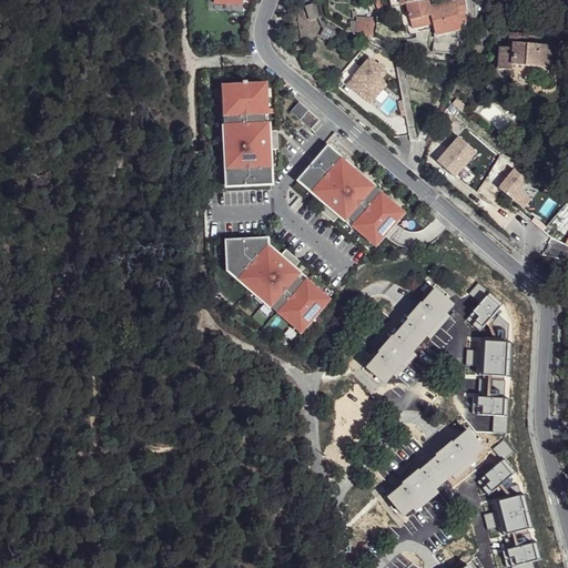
[(409,16),(411,21),(433,16),(430,9),(428,0),(424,0),(407,4),(409,16)]
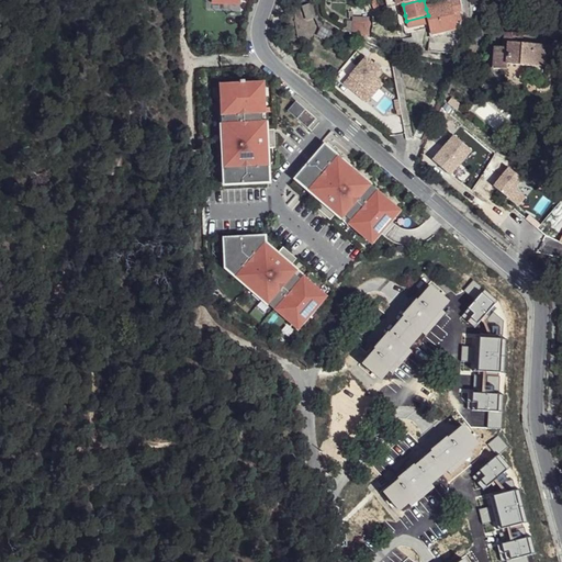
[(458,1),(426,9),(428,15),(429,23),(430,29),(430,30),(433,38),(458,33),(457,27),(454,17),(461,14),(458,1)]
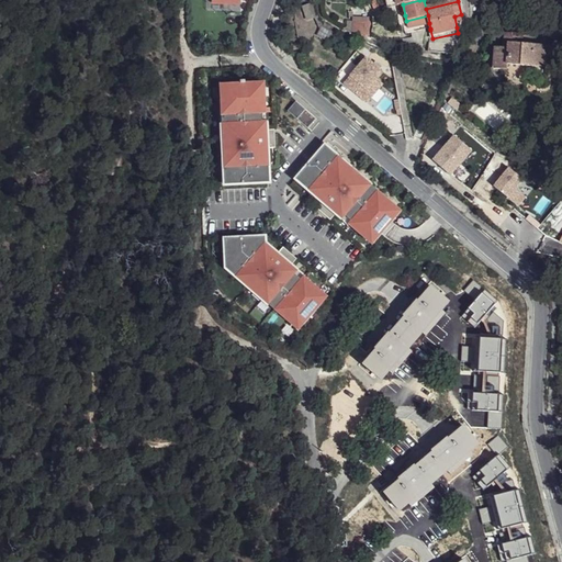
[(312,7),(302,10),(307,24),(315,22),(317,21),(316,20),(312,7)]
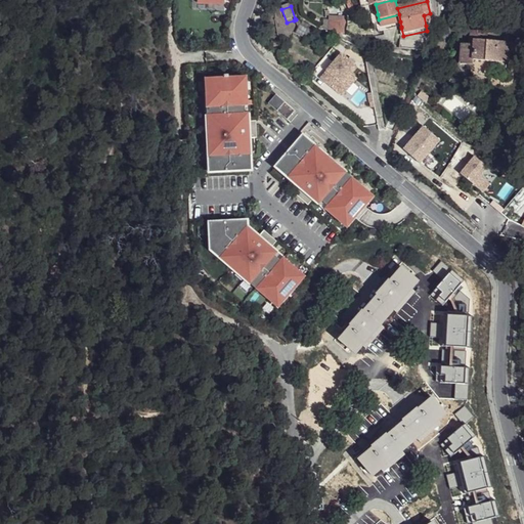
[(365,13),(363,6),(362,7),(355,9),(356,15),(365,13)]
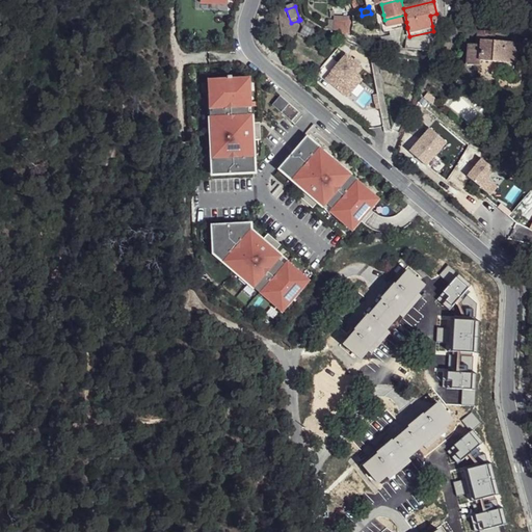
[(334,29),(350,29),(350,14),(334,15),(334,29)]
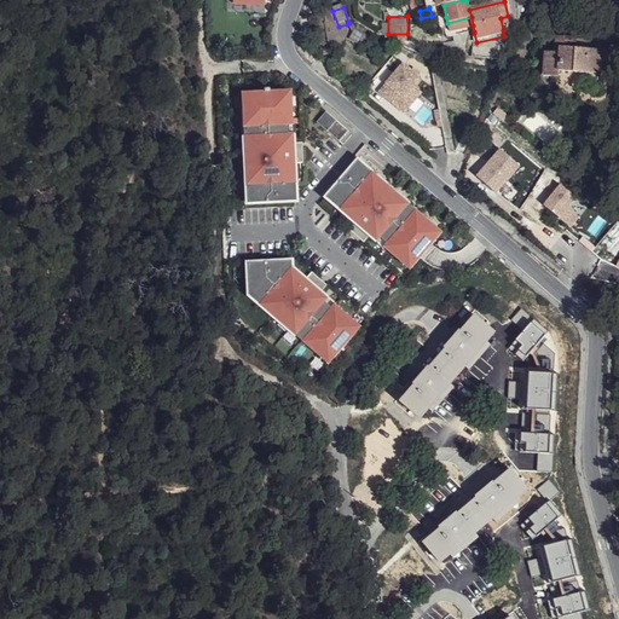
[(453,29),(468,27),(468,28),(473,25),(472,17),(447,23),(450,32),(453,30),(453,29)]
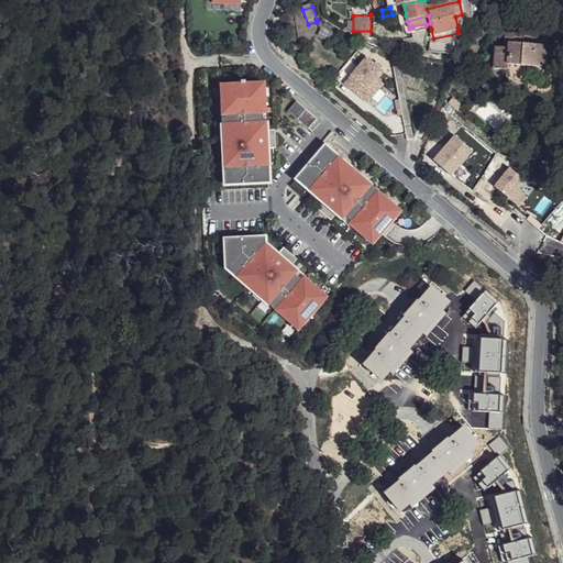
[(330,45),(334,36),(324,30),(323,30),(321,32),(318,37),(330,45)]
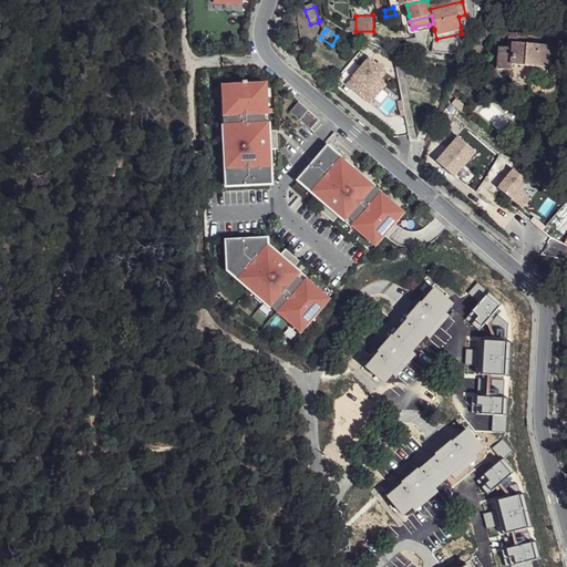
[(550,70),(553,48),(528,45),(528,35),(509,34),(507,50),(500,49),(497,71),(512,72),(513,65),(550,70)]
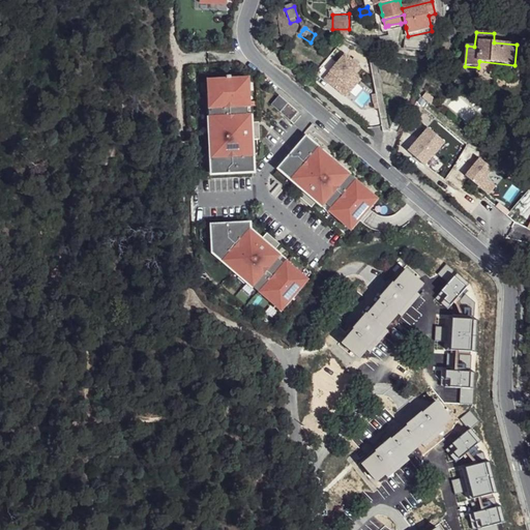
[(251,130),(251,123),(254,122),(254,114),(249,114),(249,106),(254,106),(253,90),(245,90),(244,77),(234,77),(234,75),(230,75),(230,77),(218,77),(218,91),(211,91),(211,115),(215,115),(215,130),(212,130),(212,148),(216,148),(216,172),(255,171),(255,155),(251,155),(251,147),(255,147),(254,139),(262,139),(262,130),(251,130)]
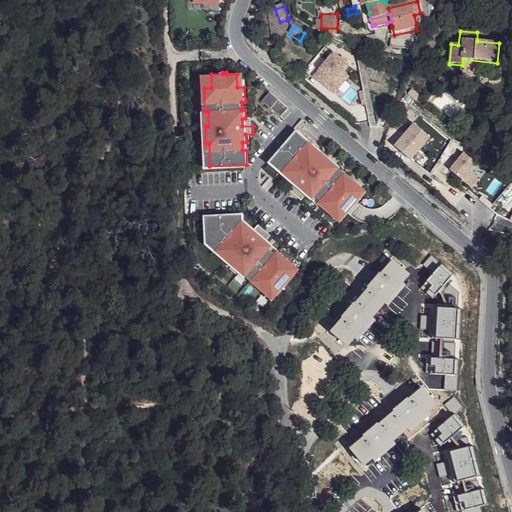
[(271,109),(280,98),(271,91),(262,101),(271,109)]
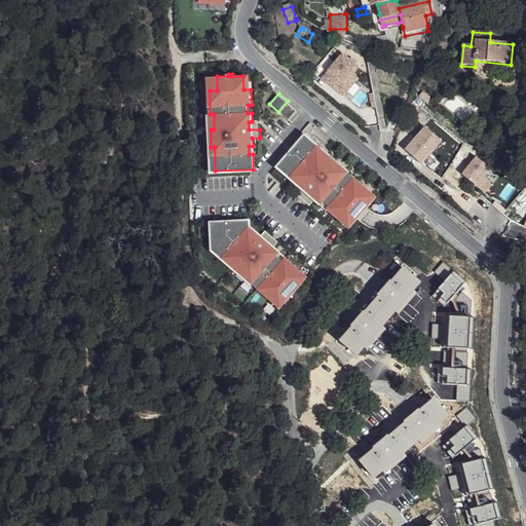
[(345,176),(340,171),(334,165),(336,162),(324,151),(321,154),(314,149),(317,146),(305,136),(280,164),(298,180),(296,183),(302,188),(297,194),(303,200),(311,191),(316,196),(314,199),(322,204),(324,201),(329,207),(327,210),(339,220),(340,218),(343,214),(354,223),(359,219),(368,208),(372,203),(361,194),(366,188),(348,173),(345,176)]
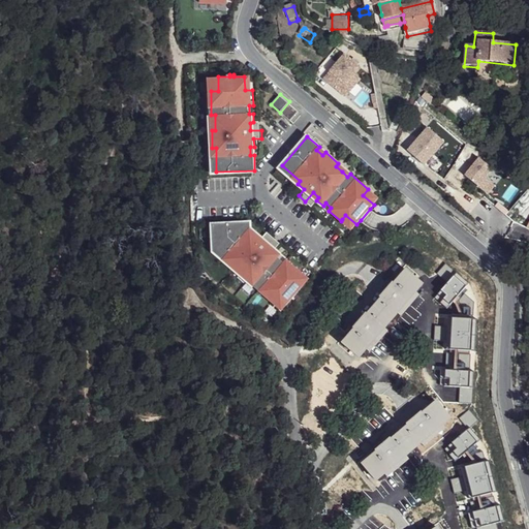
[(327,151),(320,146),(316,150),(322,155),(327,151)]
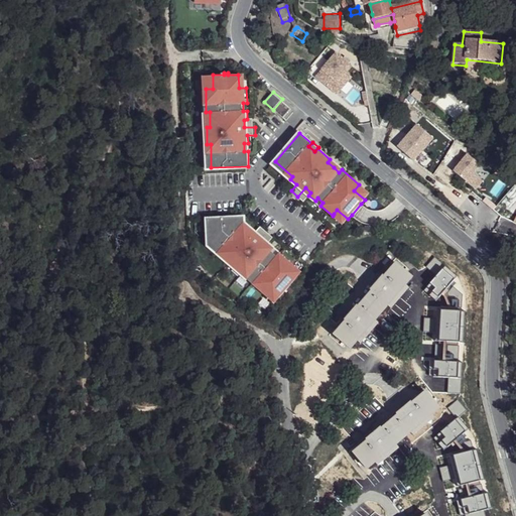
[(343,168),(331,158),(328,162),(339,172),(343,168)]
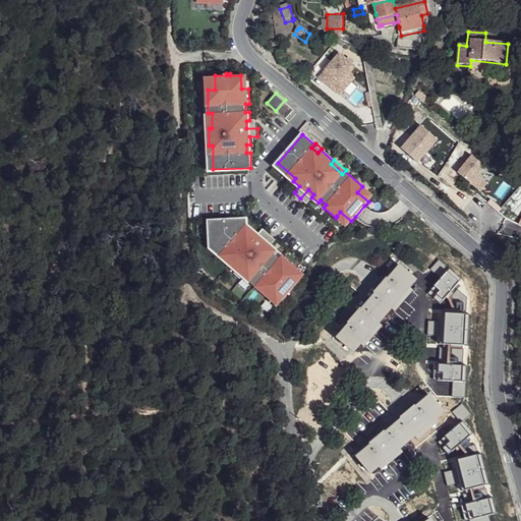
[(295,178),(278,163),(275,167),(292,182),(293,181),(295,178)]
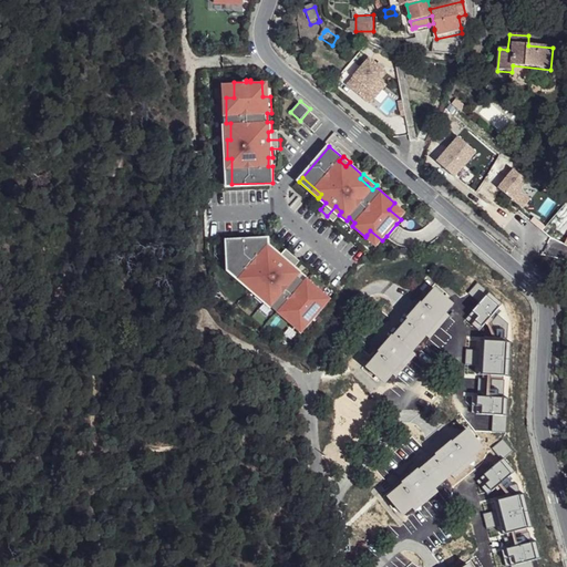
[(404,215),(393,205),(389,209),(401,219),(404,215)]
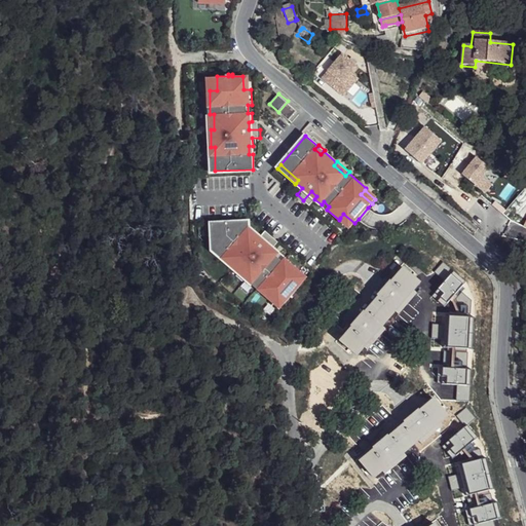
[(316,196),(311,191),(303,200),(309,205),(314,199),(316,196)]
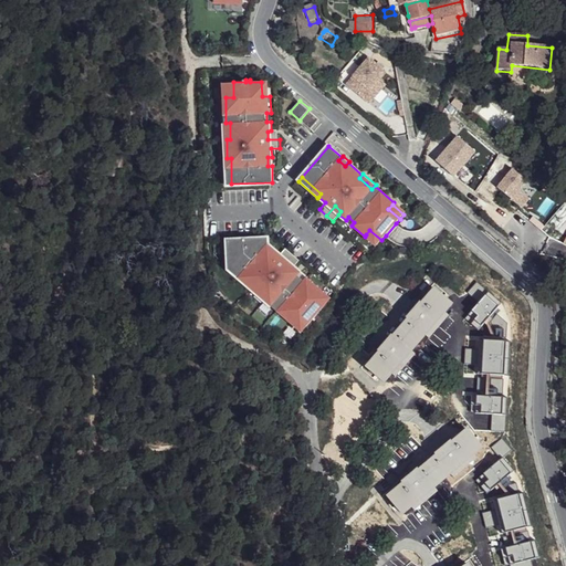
[(354,222),(348,217),(346,220),(345,221),(350,227),(354,222)]
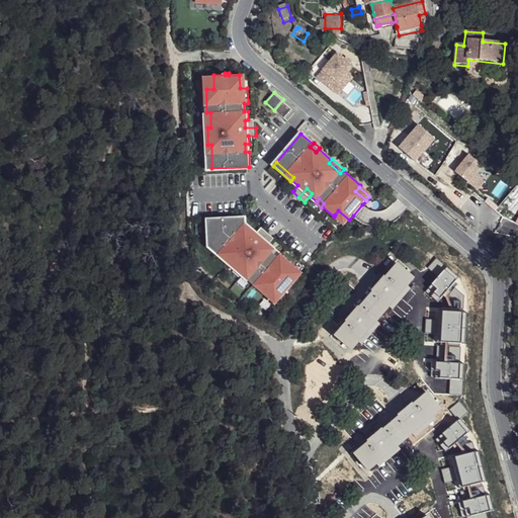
[(355,218),(364,206),(362,204),(353,216),(355,218)]
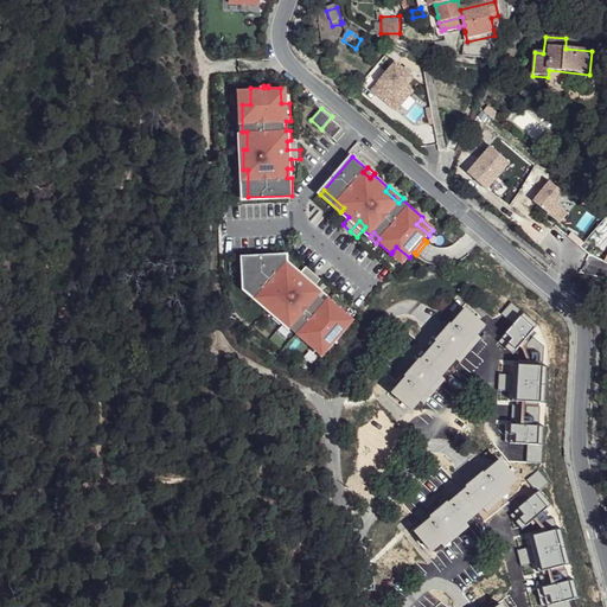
[(409,257),(396,247),(393,251),(404,262),(409,257)]
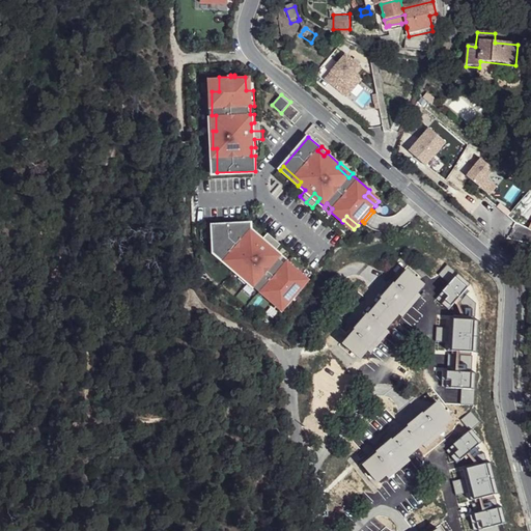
[(280,258),(282,255),(275,250),(273,252),(268,247),(275,239),(269,232),(262,239),(251,228),(248,232),(244,230),(244,223),(213,224),(213,233),(217,232),(218,250),(226,257),(224,260),(242,276),(244,273),(250,279),(256,284),(254,286),(272,303),(273,301),(277,297),(287,306),(305,285),(295,276),(300,271),(287,260),(285,263),(280,258)]
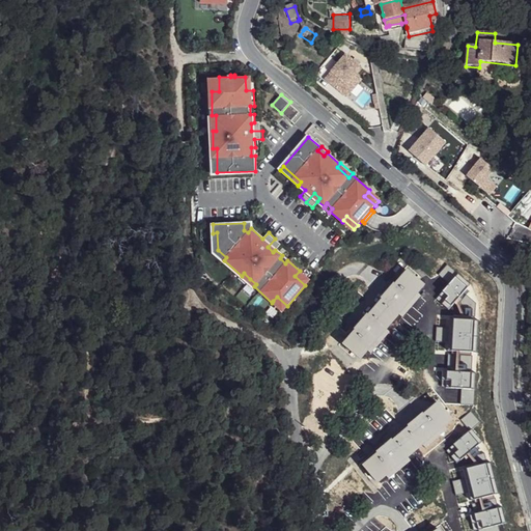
[(218,250),(217,232),(213,233),(212,233),(212,250),(224,260),(226,257),(218,250)]
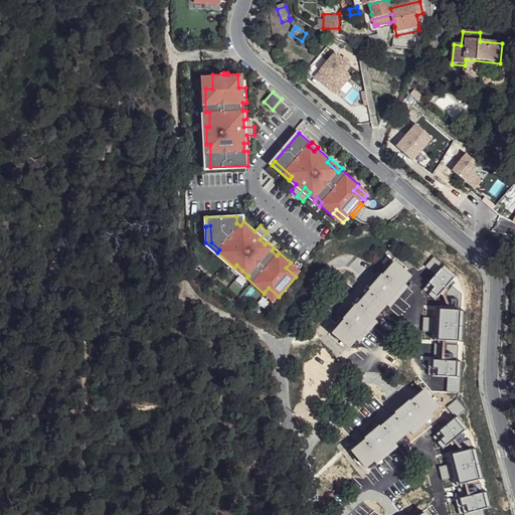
[(273,236),(267,231),(260,239),(265,244),(273,236)]
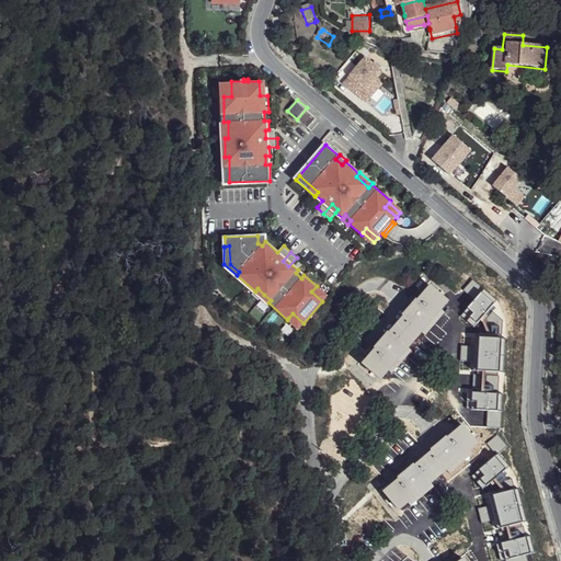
[(305,274),(299,268),(296,273),(301,278),(305,274)]
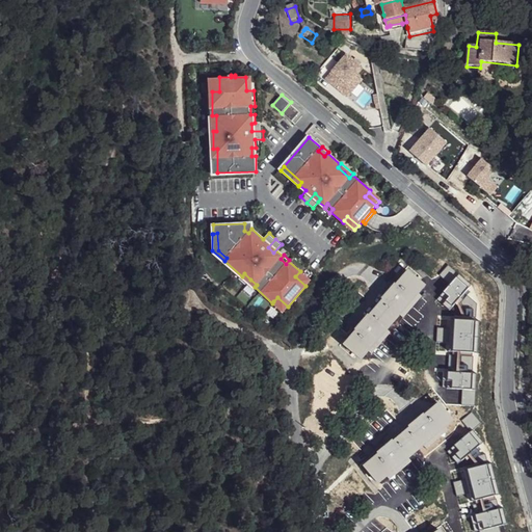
[(388,328),(400,314),(419,292),(425,285),(408,270),(396,284),(395,283),(391,288),(392,289),(388,294),(387,293),(382,297),(383,299),(370,315),(368,314),(364,319),(366,320),(362,325),(360,323),(355,328),(357,330),(345,344),(362,358),(369,350),(388,328)]
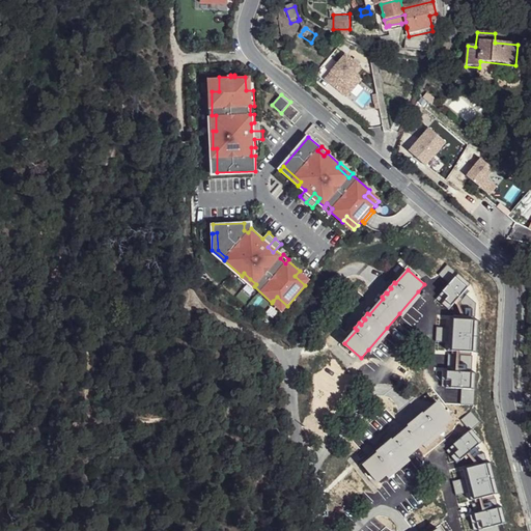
[(309,281),(299,272),(295,276),(305,285),(309,281)]
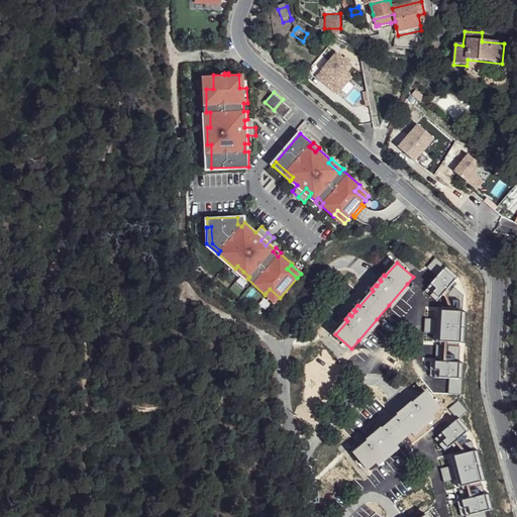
[(249,277),(237,266),(235,269),(234,270),(246,281),(247,279),(249,277)]
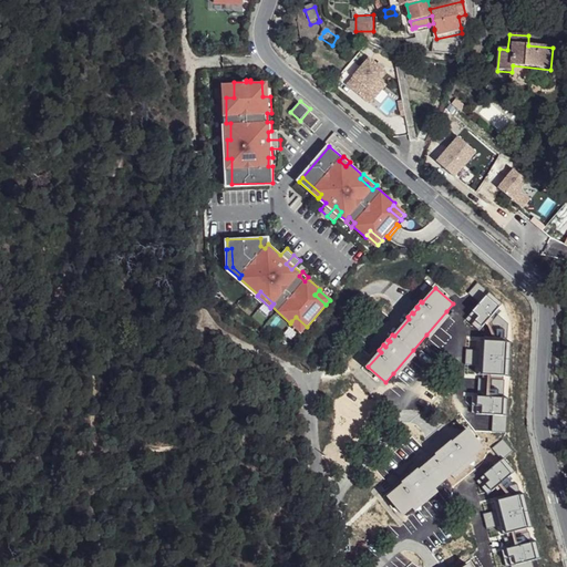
[(430,338),(450,315),(446,311),(426,334),(430,338)]
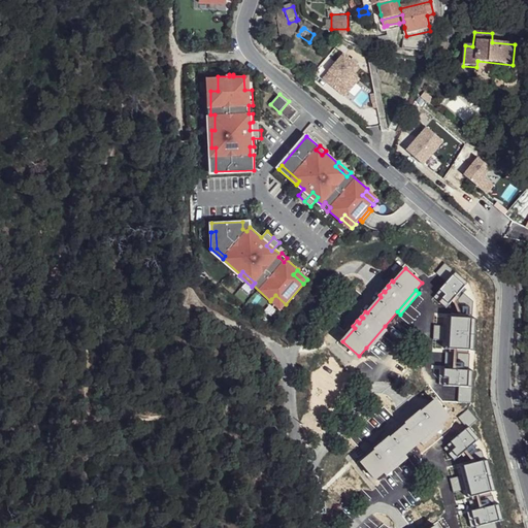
[(286,304),(275,295),(271,299),(283,308),(286,304)]
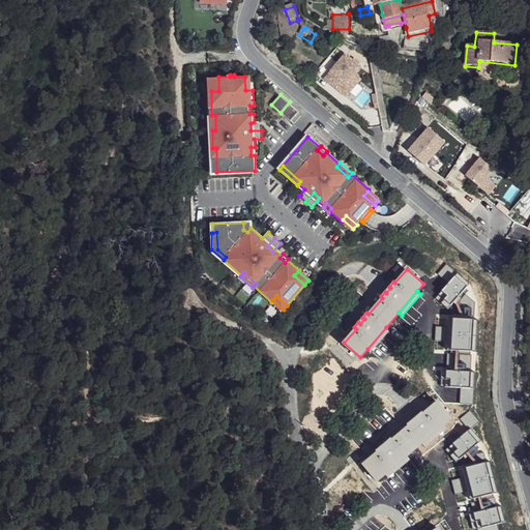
[(371,352),(389,330),(386,327),(367,349),(371,352)]
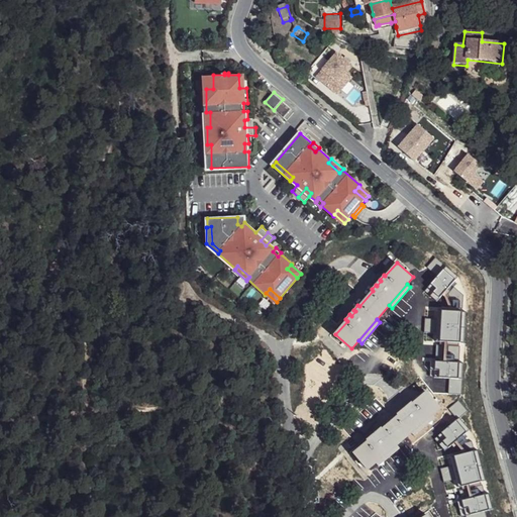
[(397,445),(411,433),(431,415),(439,408),(425,392),(412,404),(410,402),(406,406),(407,408),(402,412),(401,410),(396,414),(398,416),(382,429),(381,428),(376,432),(377,433),(372,438),(371,436),(366,440),(368,442),(353,453),(368,471),(376,463),(397,445)]
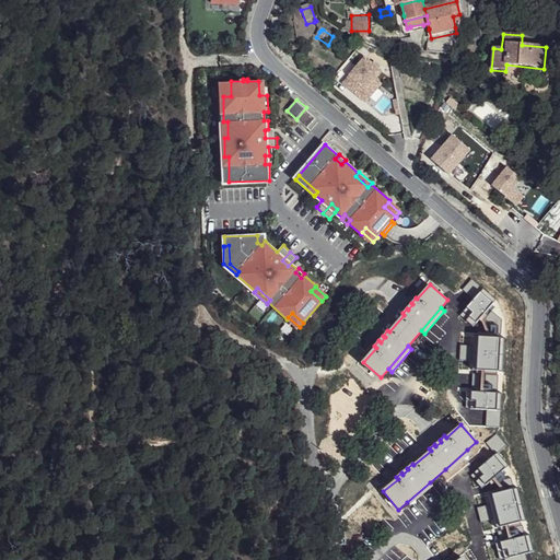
[(447,473),(470,453),(467,450),(445,469),(447,473)]
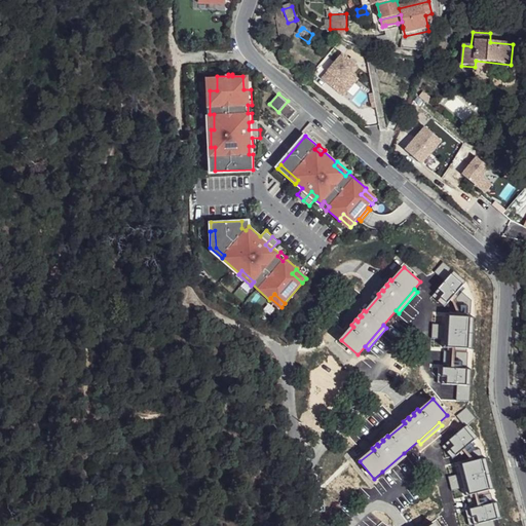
[(385,475),(406,456),(404,453),(382,472),(385,475)]
